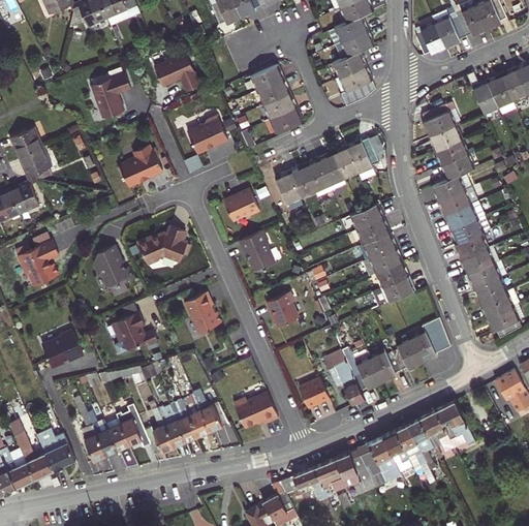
[(50,16),(71,6),(74,5),(72,0),(44,0),(47,3),(44,4),(50,16)]
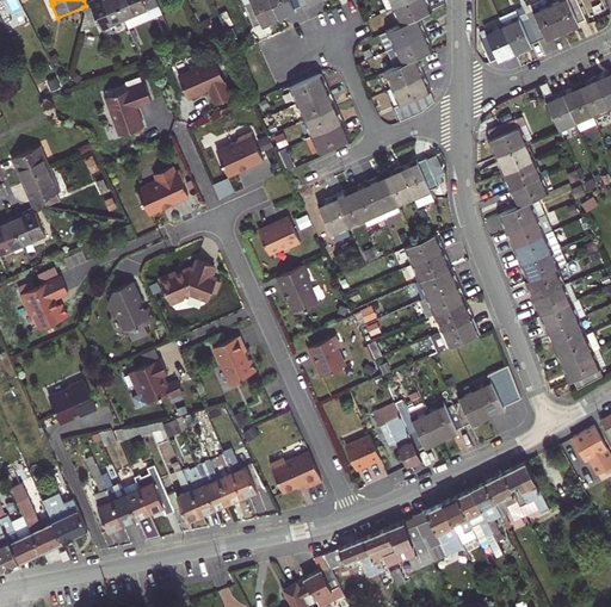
[(82,7),(85,16),(92,12),(103,33),(116,28),(115,25),(124,20),(115,0),(105,0),(99,2),(98,0),(86,6),(82,7)]
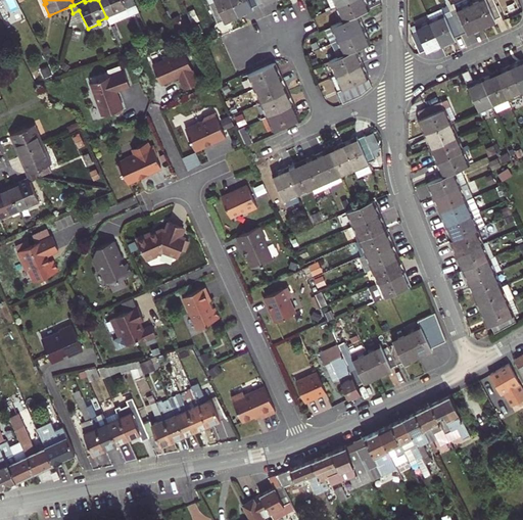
[(130,17),(122,0),(98,0),(106,17),(107,19),(109,26),(130,17)]
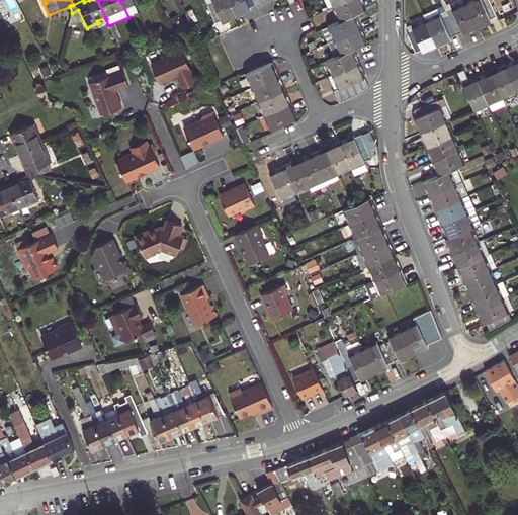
[(202,0),(216,25),(222,22),(223,24),(237,18),(228,0),(202,0)]
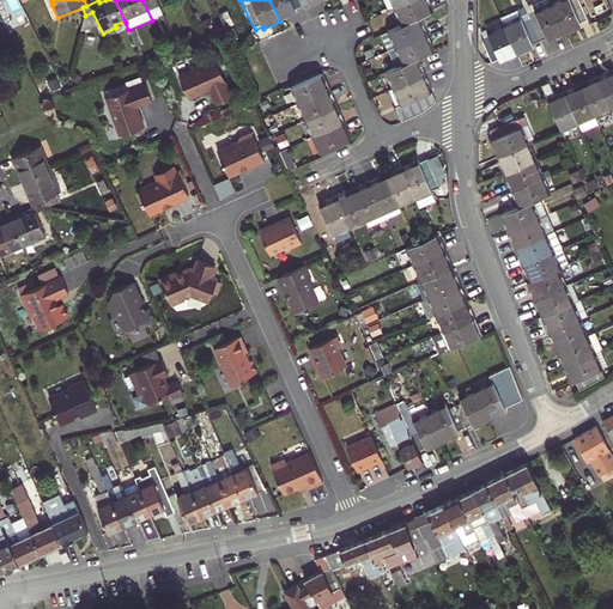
[(303,8),(298,0),(269,0),(280,22),(297,14),(296,12),(303,8)]
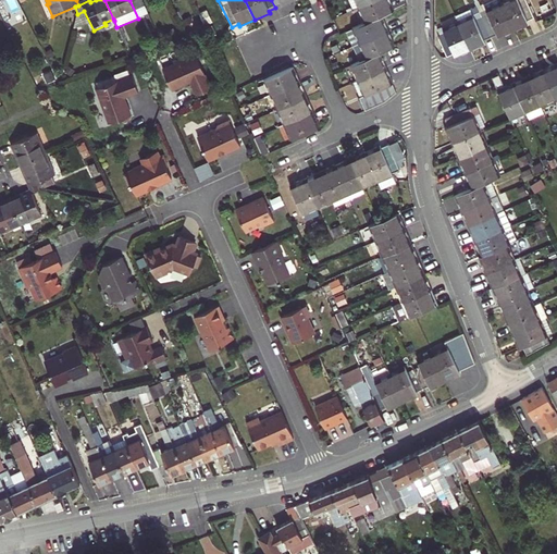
[(348,0),(354,12),(359,10),(381,0),(348,0)]
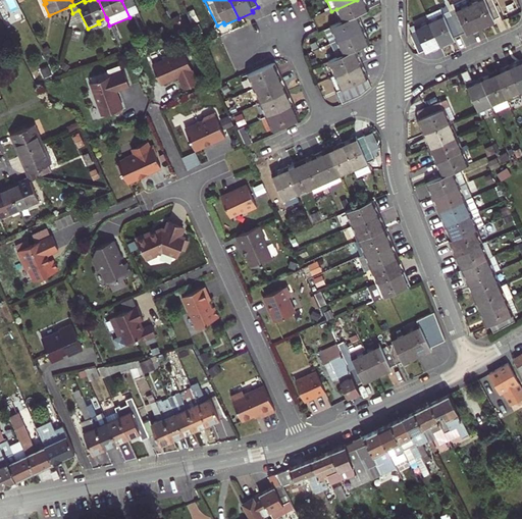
[(356,18),(367,13),(364,7),(366,6),(363,0),(357,0),(336,9),(343,23),(356,18)]
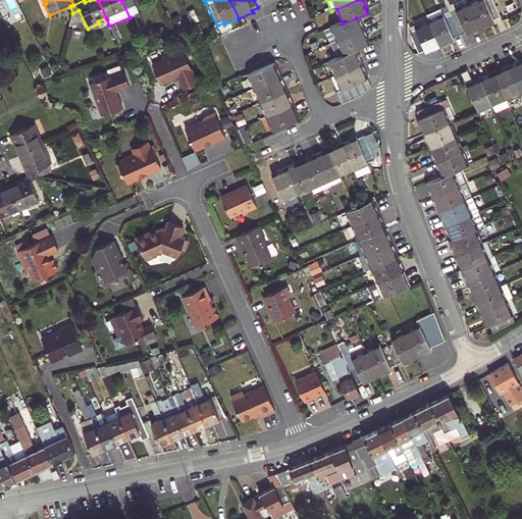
[(483,0),(470,6),(481,31),(496,23),(494,21),(501,18),(491,0),(483,0)]
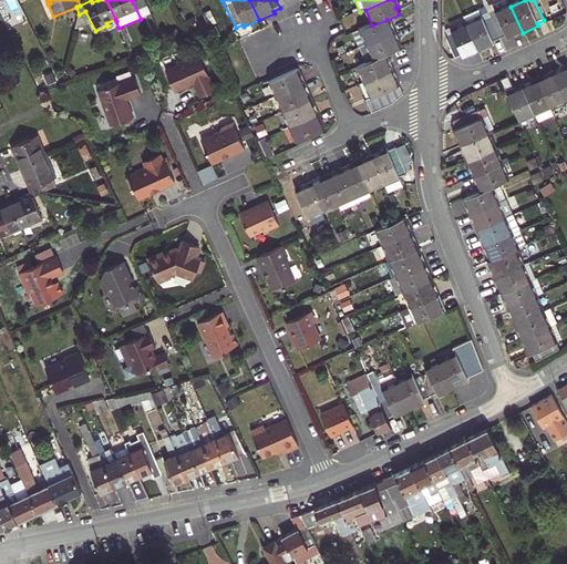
[(508,1),(493,8),(495,11),(495,13),(511,7),(508,1)]
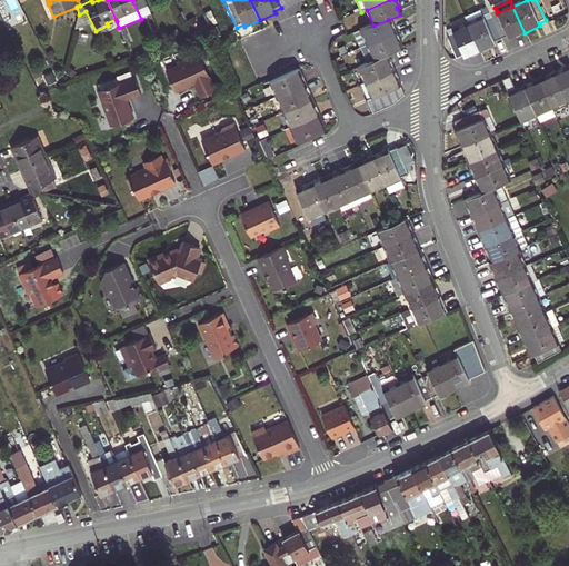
[(497,13),(497,11),(490,15),(501,40),(508,37),(509,40),(525,33),(512,7),(497,13)]
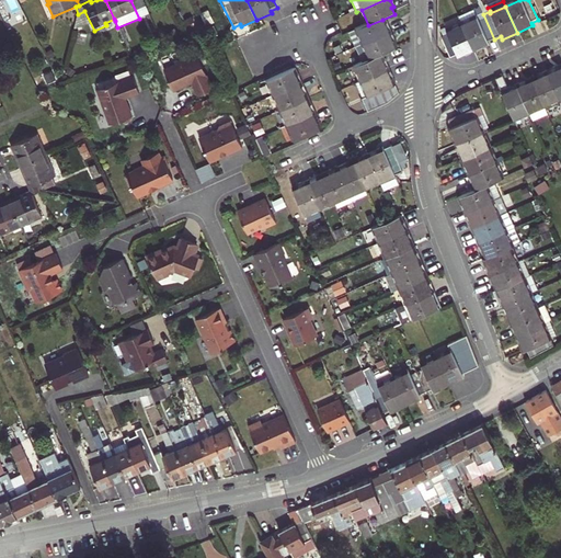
[(481,9),(459,19),(462,25),(473,52),(489,45),(488,43),(494,40),(483,14),(481,9)]
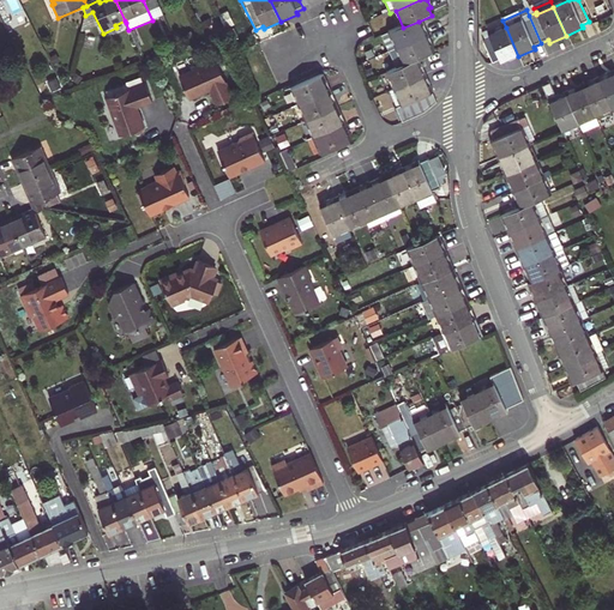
[(403,28),(389,34),(397,50),(427,37),(423,28),(421,28),(419,22),(403,28)]
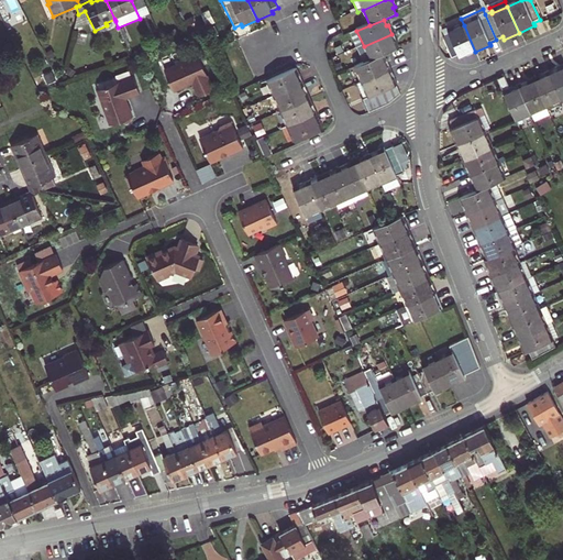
[(450,34),(442,37),(452,59),(459,56),(460,58),(475,52),(464,25),(449,32),(450,34)]
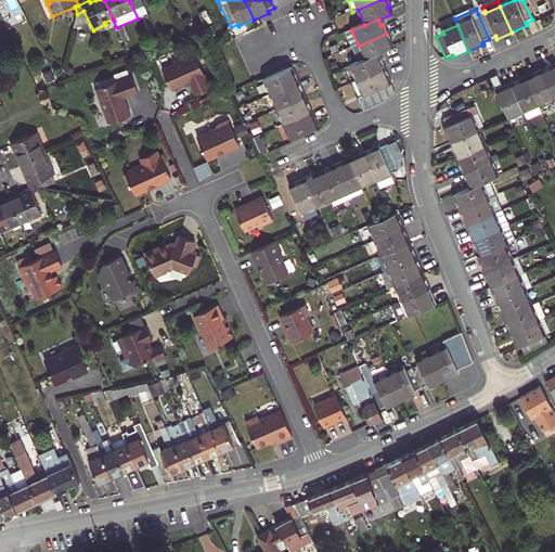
[(359,46),(353,48),(360,63),(376,56),(391,49),(388,43),(390,42),(386,34),(359,46)]
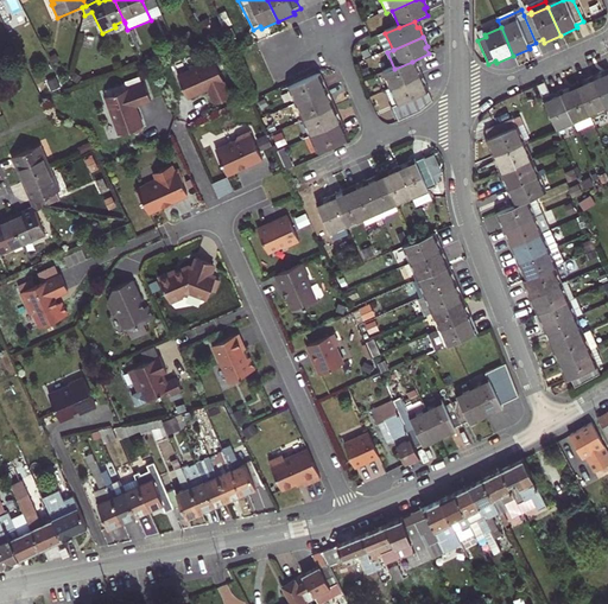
[(394,69),(384,74),(391,90),(422,77),(417,68),(415,68),(412,62),(394,69)]
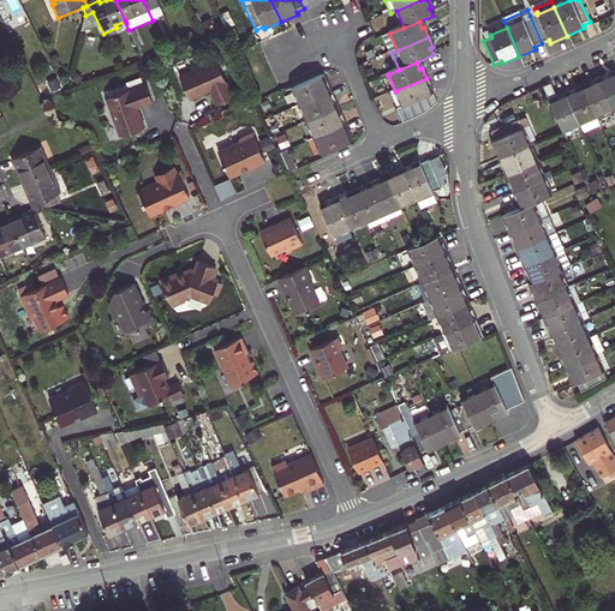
[(234,101),(218,64),(208,67),(207,66),(196,71),(197,72),(180,79),(191,103),(203,97),(203,96),(210,93),(219,108),(234,101)]
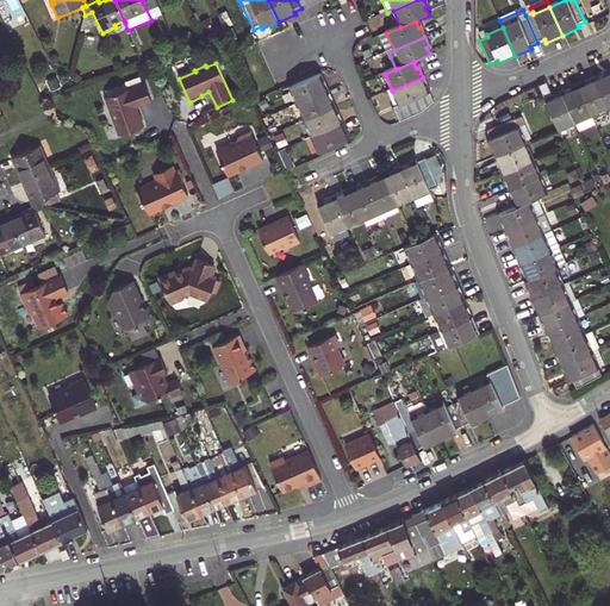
[(609,74),(605,77),(604,75),(595,80),(608,110),(609,108),(609,74)]
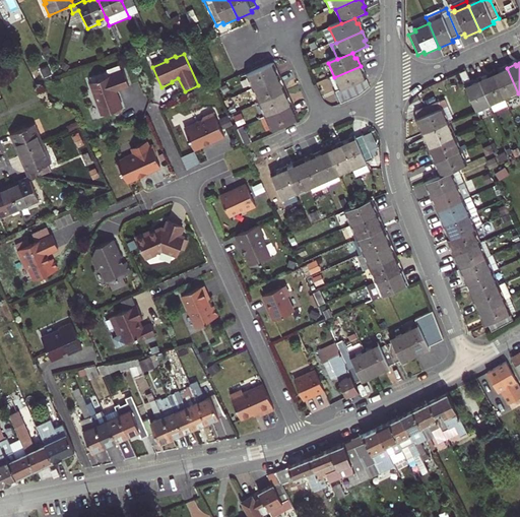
[(248,76),(254,90),(280,79),(276,71),(274,71),(272,65),(248,76)]
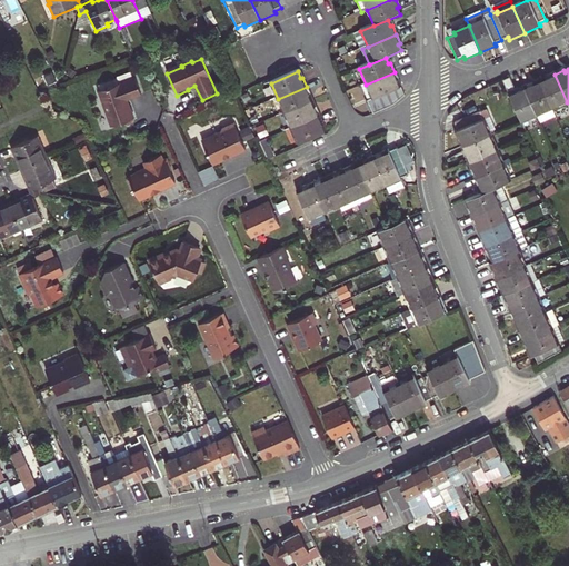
[(399,89),(397,82),(398,81),(395,72),(366,85),(358,88),(370,117),(393,106),(398,102),(403,98),(399,89)]
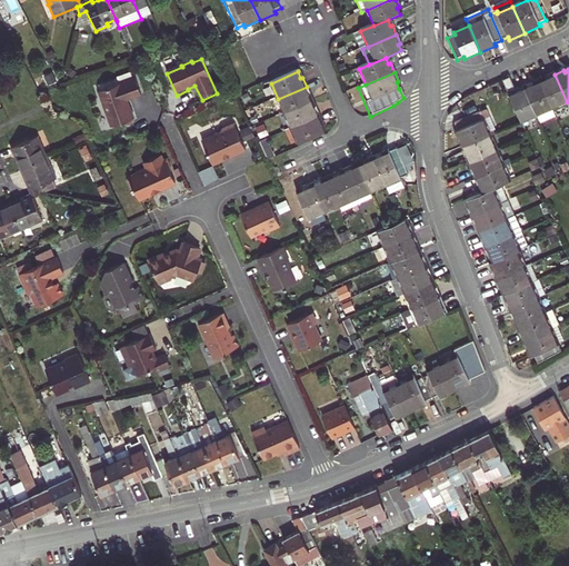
[(546,79),(546,80),(540,83),(552,109),(553,112),(568,106),(567,102),(555,75),(546,79)]
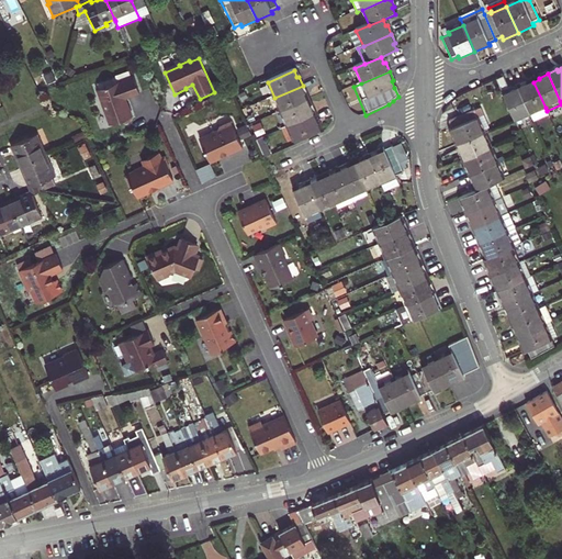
[(128,116),(145,109),(130,77),(97,92),(100,100),(99,104),(100,108),(104,110),(104,111),(113,107),(115,104),(119,102),(122,102),(128,116)]
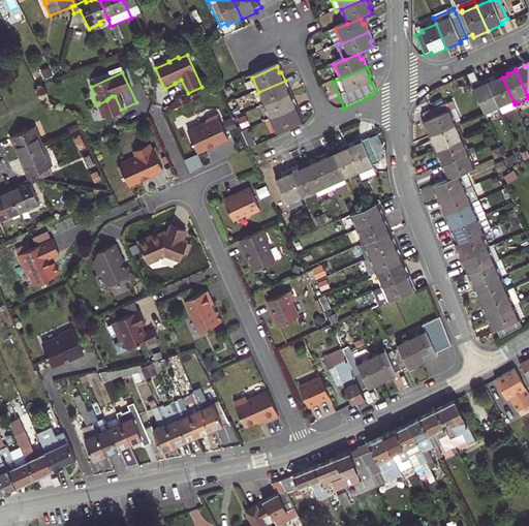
[(496,78),(488,82),(499,109),(514,101),(502,78),(497,80),(496,78)]
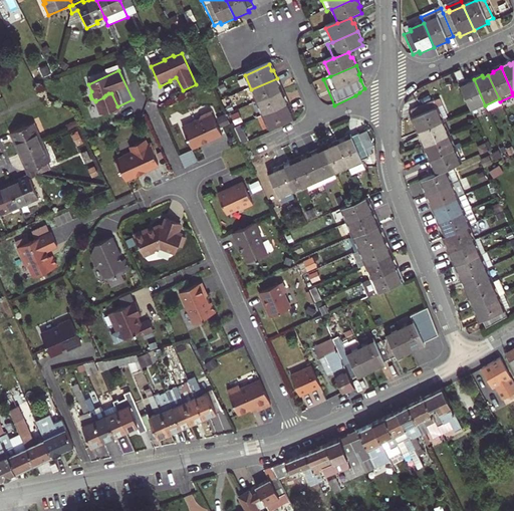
[(251,89),(257,103),(281,92),(278,87),(280,86),(277,78),(251,89)]
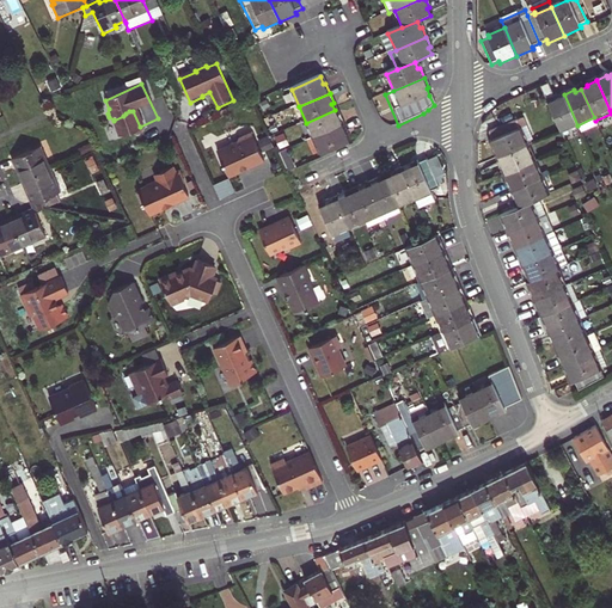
[(556,100),(548,104),(561,133),(577,126),(564,94),(555,99),(556,100)]
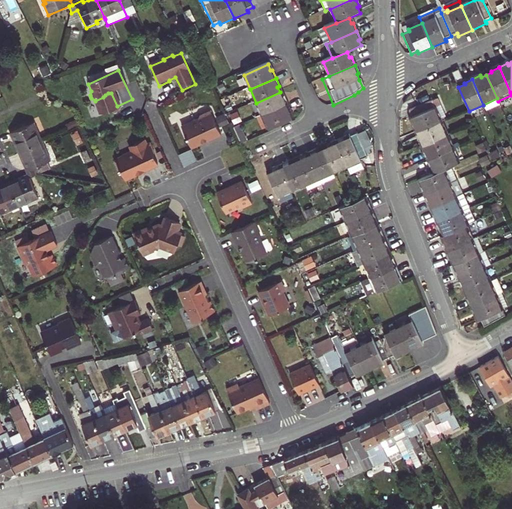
[(256,103),(262,116),(288,105),(284,97),(282,98),(280,92),(256,103)]
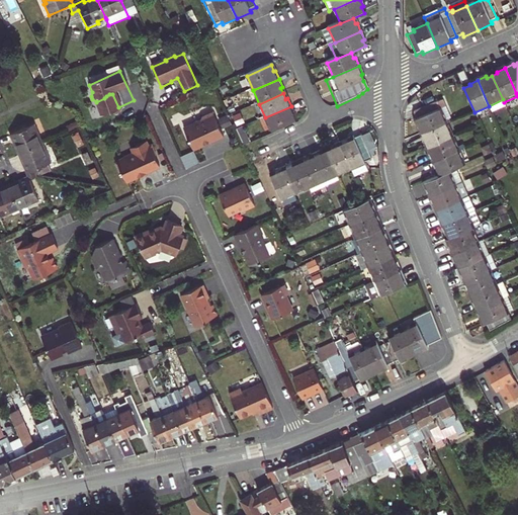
[(451,119),(442,100),(415,112),(418,119),(416,120),(418,126),(417,126),(418,130),(419,129),(422,135),(446,124),(445,122),(451,119)]
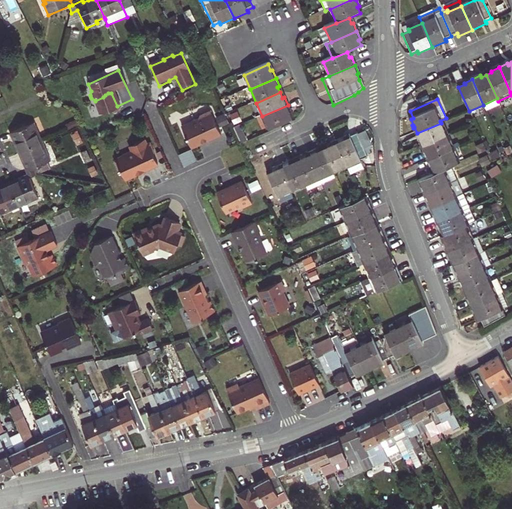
[(288,105),(262,116),(268,130),(292,120),(290,114),(291,113),(288,105)]
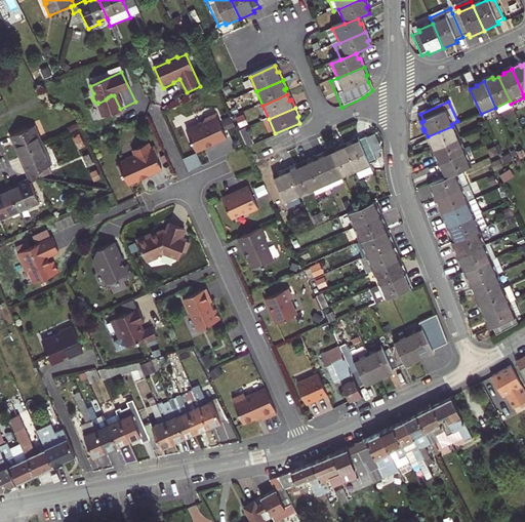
[(218,153),(232,147),(220,122),(209,127),(208,130),(194,137),(192,142),(201,160),(211,156),(211,154),(216,152),(218,153)]
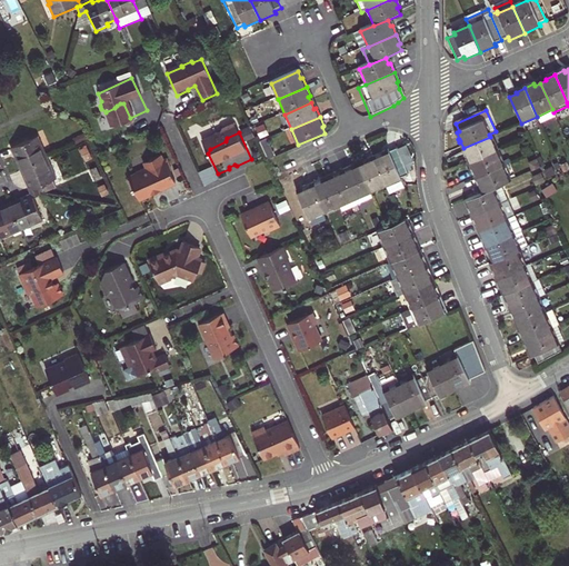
[(490,137),(463,148),(466,154),(465,155),(466,158),(467,157),(470,164),(497,151),(490,137)]
